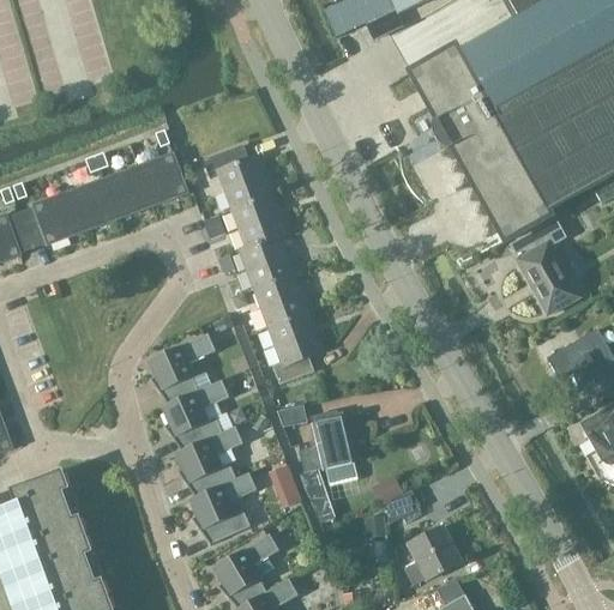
[(393,0),(398,11),(421,0),(393,0)]
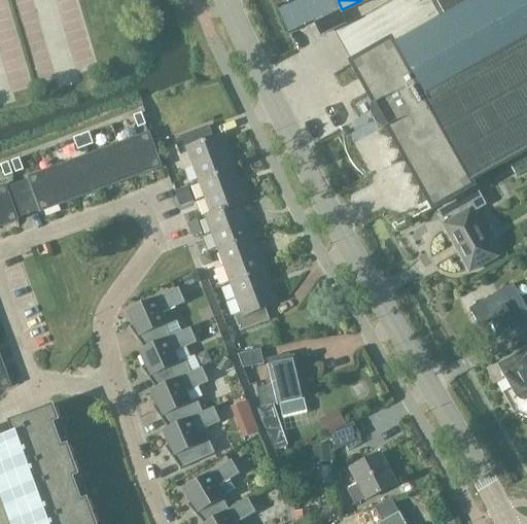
[(390,40),(352,62),(433,206),(472,184),(470,180),(526,148),(526,0),(436,0),(445,15),(393,44),(390,40)]
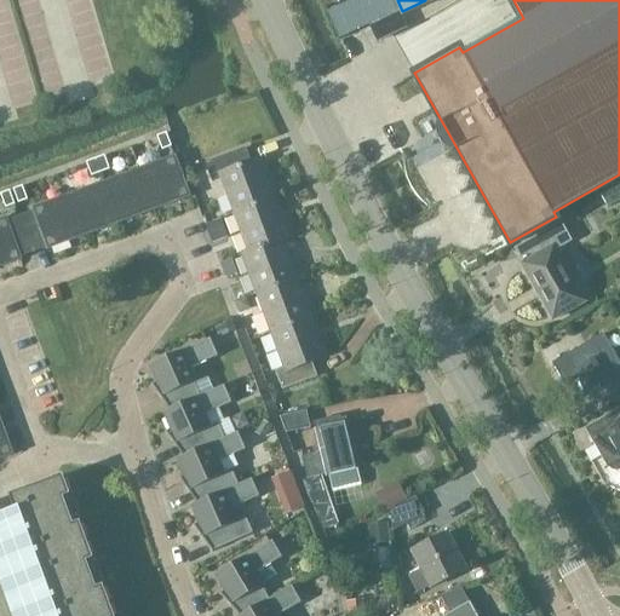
[(219,177),(233,211),(274,195),(259,157),(251,160),(246,145),(205,161),(212,179),(219,177)]
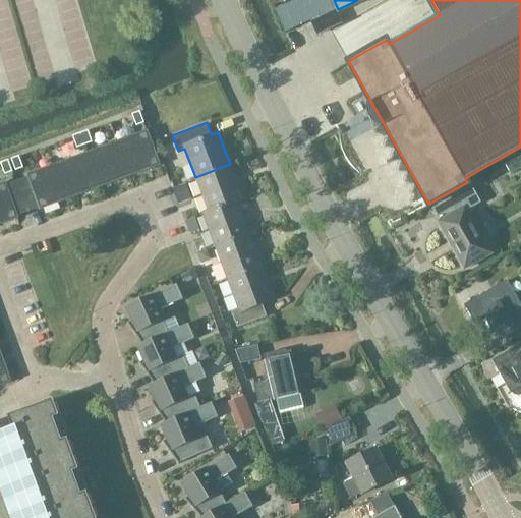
[(147,129),(113,141),(125,175),(159,163),(147,129)]
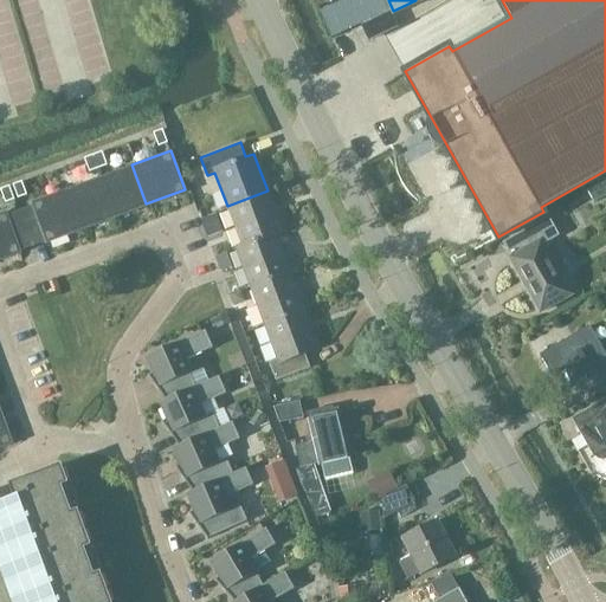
[(107,218),(146,204),(131,164),(92,179),(107,218)]
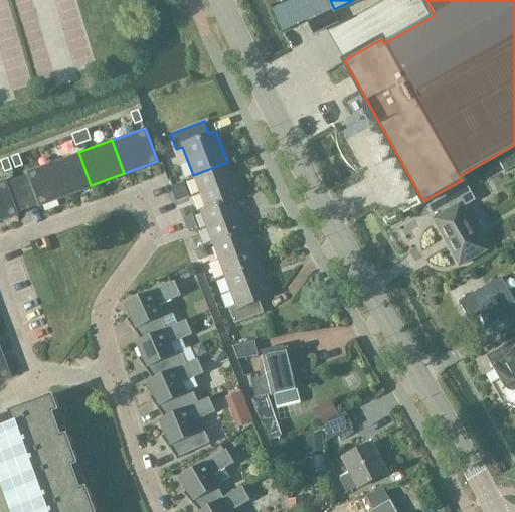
[(57,197),(91,185),(78,152),(45,165),(57,197)]
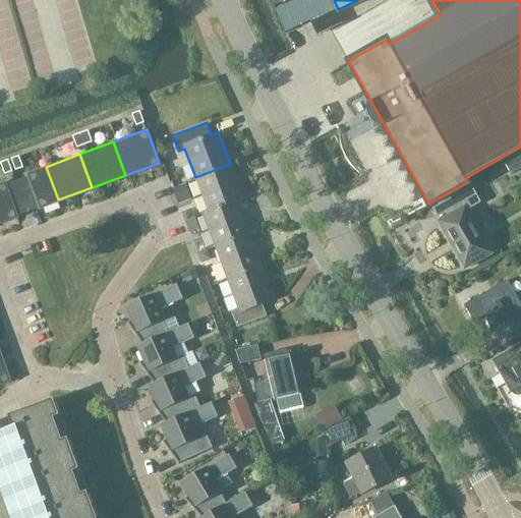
[(242,198),(235,178),(230,164),(195,177),(207,209),(237,200),(242,198)]
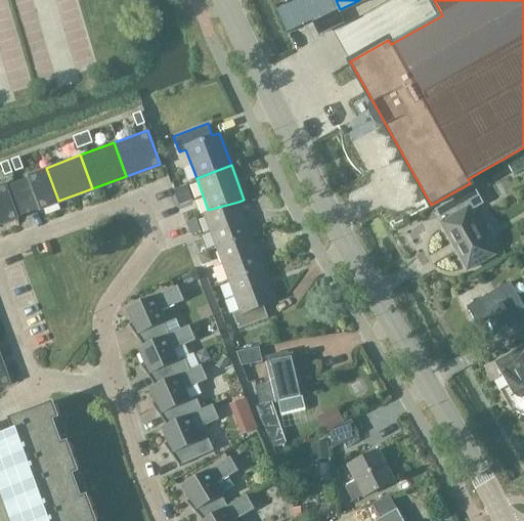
[(39,208),(58,201),(46,168),(27,175),(28,176),(12,181),(24,212),(39,207),(39,208)]
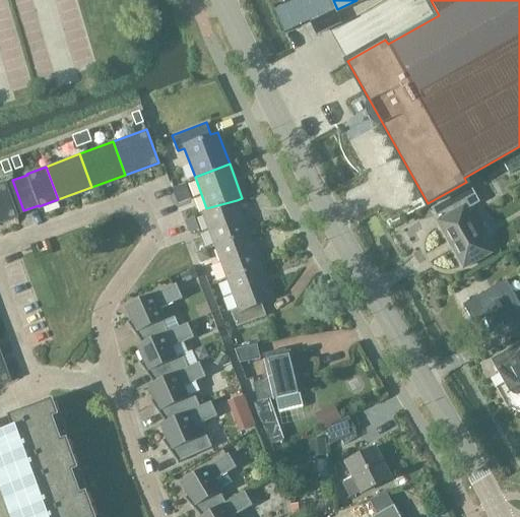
[(17,212),(23,210),(12,180),(6,183),(6,181),(0,183),(0,220),(18,214),(17,212)]
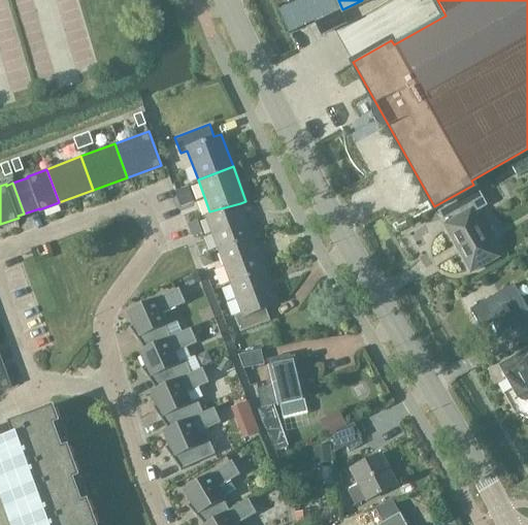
[(193,200),(188,184),(174,189),(179,204),(193,200)]
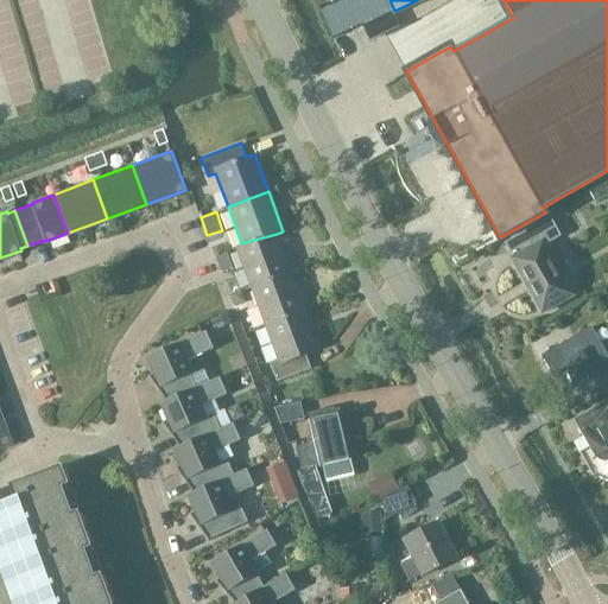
[(545,242),(561,234),(550,215),(525,229),(533,243),(511,256),(542,311),(574,293),(545,242)]
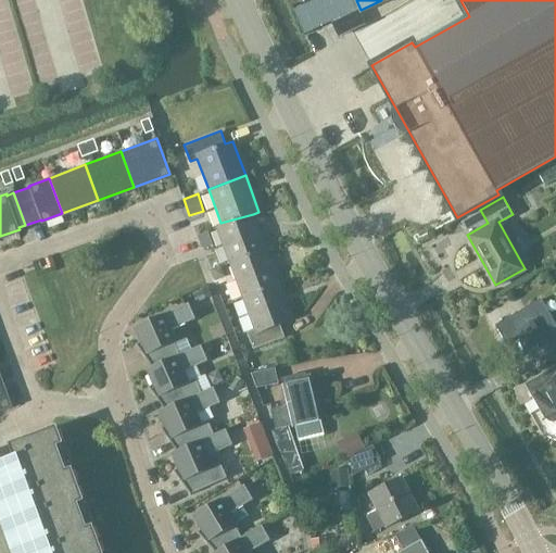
[(265,247),(253,214),(220,223),(215,225),(228,261),(265,247)]
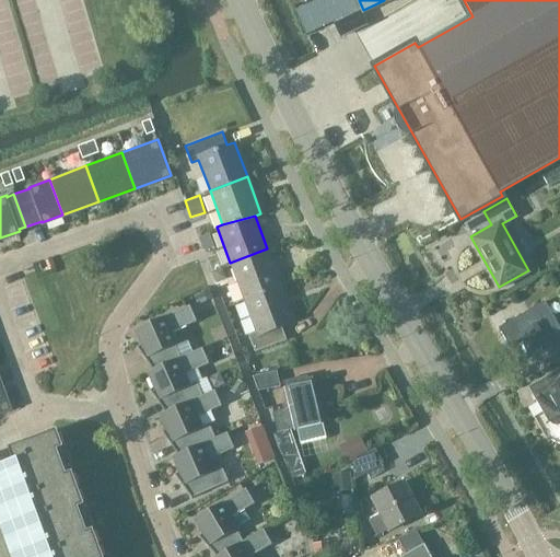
[(212,246),(207,232),(198,235),(203,250),(212,246)]
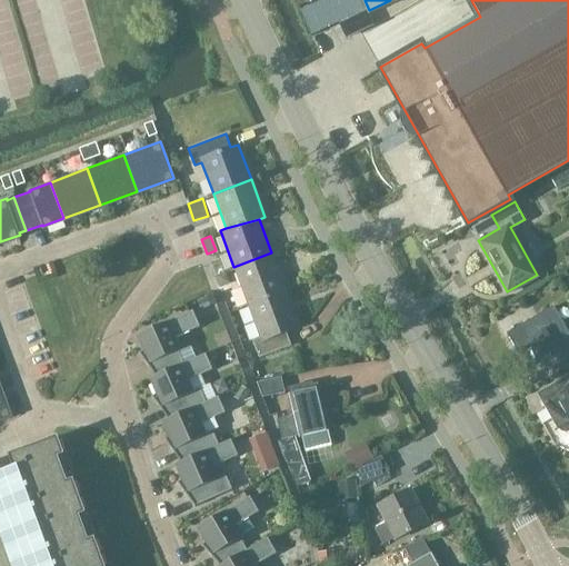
[(286,291),(275,261),(271,252),(233,267),(248,306),(286,291)]
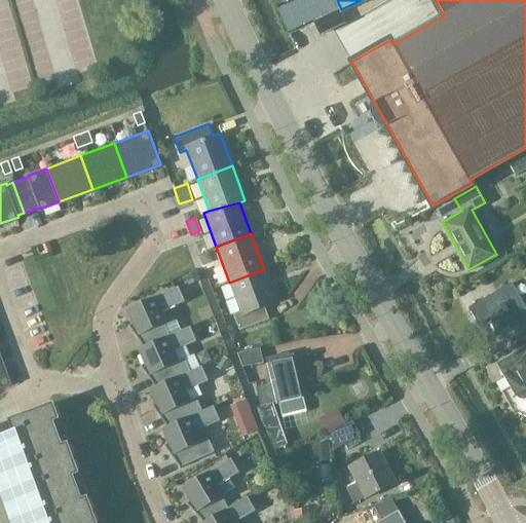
[(212,259),(208,250),(198,254),(202,263),(212,259)]
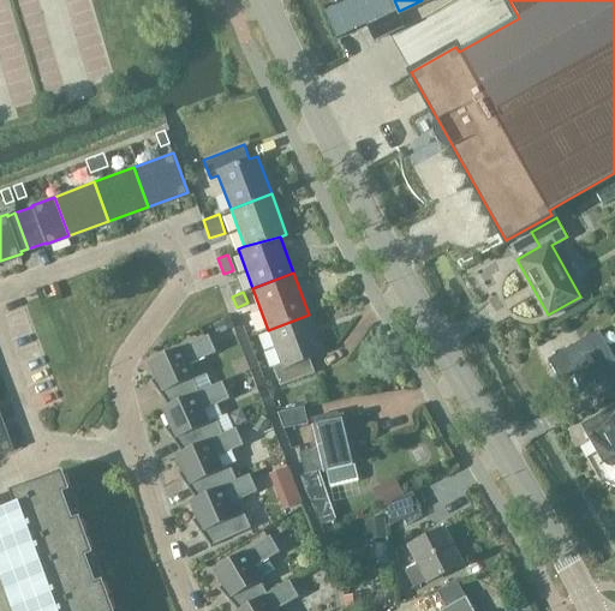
[(323,352),(309,315),(268,330),(280,361),(273,365),(280,383),(314,371),(309,357),(323,352)]
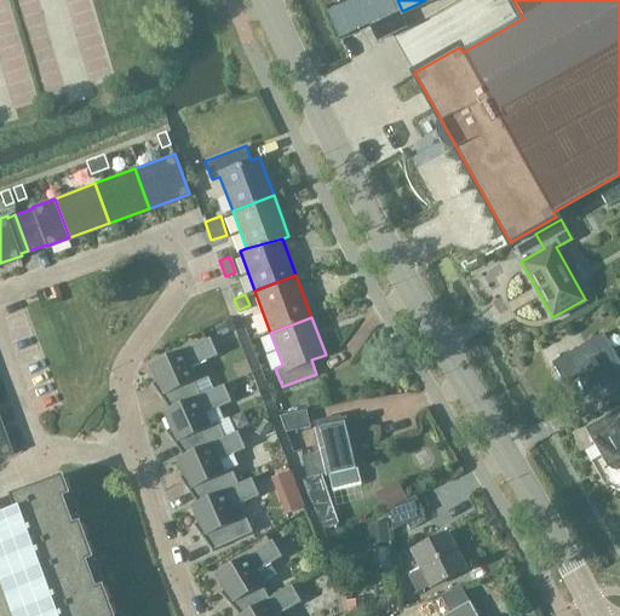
[(234,328),(230,318),(213,324),(218,335),(234,328)]
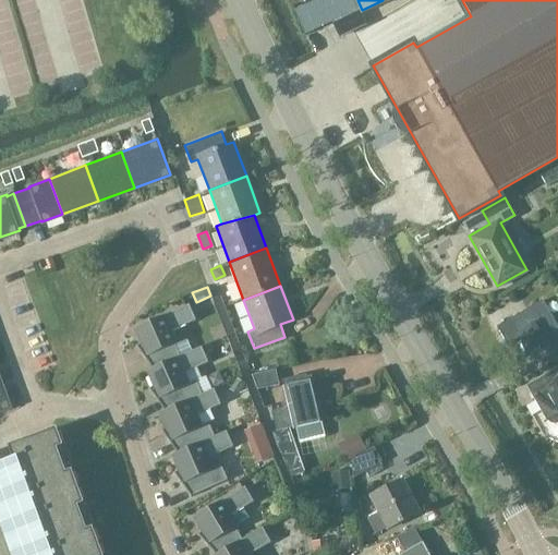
[(557,351),(557,320),(544,296),(509,316),(526,349),(548,337),(557,351)]
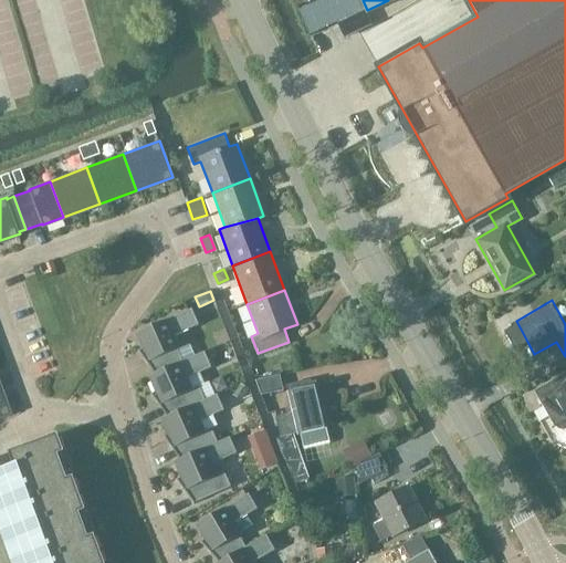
[(152,357),(157,369),(182,358),(177,346),(180,345),(175,332),(199,322),(192,305),(137,330),(146,353),(143,355),(147,361),(148,360),(152,357)]
